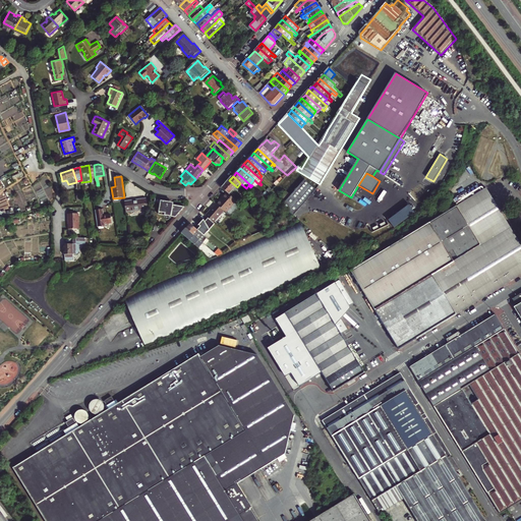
[(229,180),(226,184),(241,197),(243,195),(244,195),(245,194),(237,187),(229,180)]
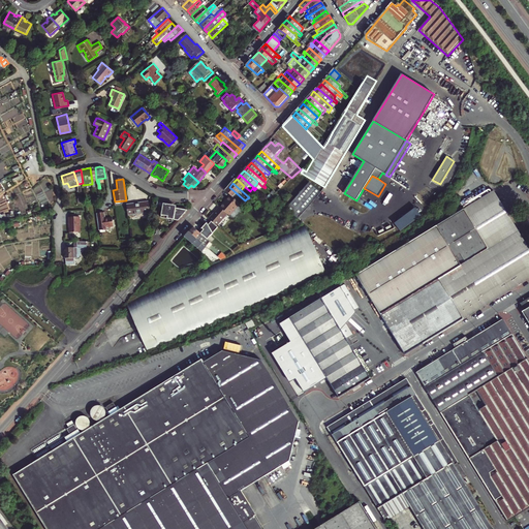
[(287,209),(299,219),(321,193),(320,192),(310,184),(297,199),(291,195),(285,201),(290,206),(287,209)]
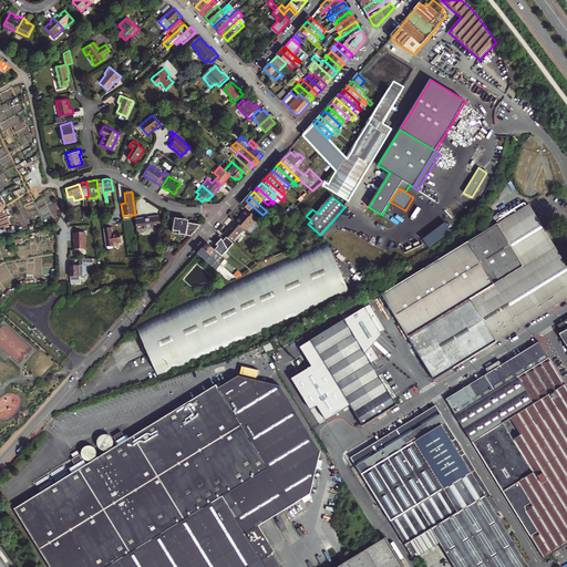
[(241,204),(247,209),(257,218),(259,216),(260,217),(263,215),(246,200),(241,204)]
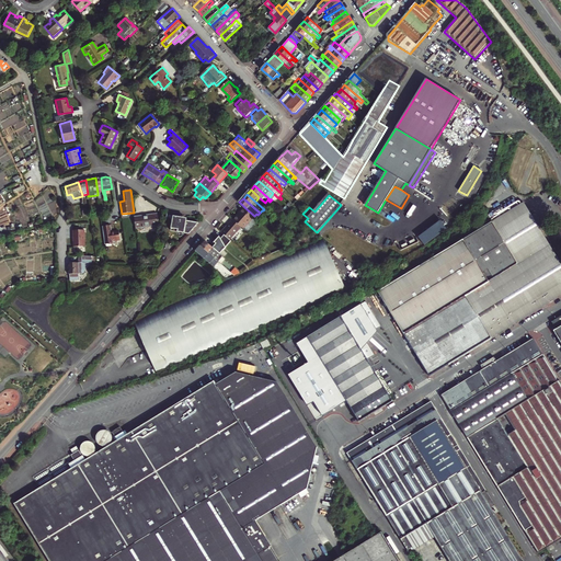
[(560,264),(524,204),(378,293),(409,342),(430,377),(560,296),(560,264)]
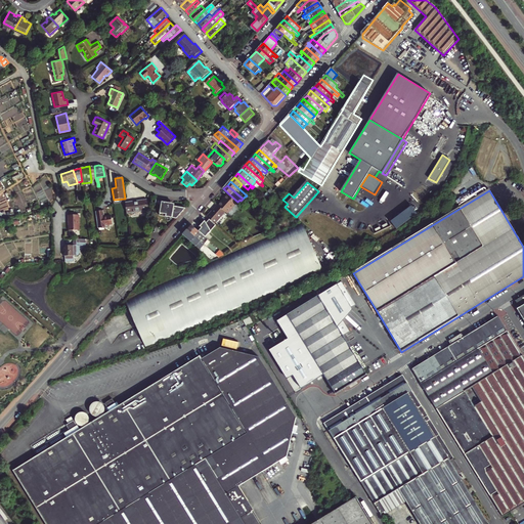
[(227,214),(237,202),(228,193),(223,199),(224,200),(219,206),(225,212),(227,214)]
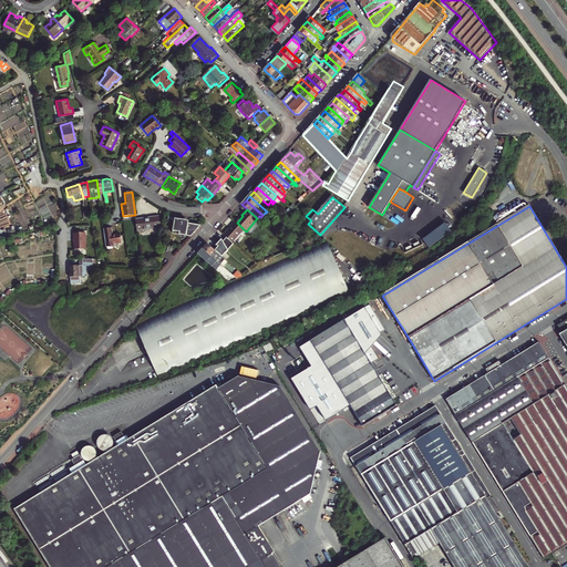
[(161,228),(160,216),(135,219),(137,230),(161,228)]
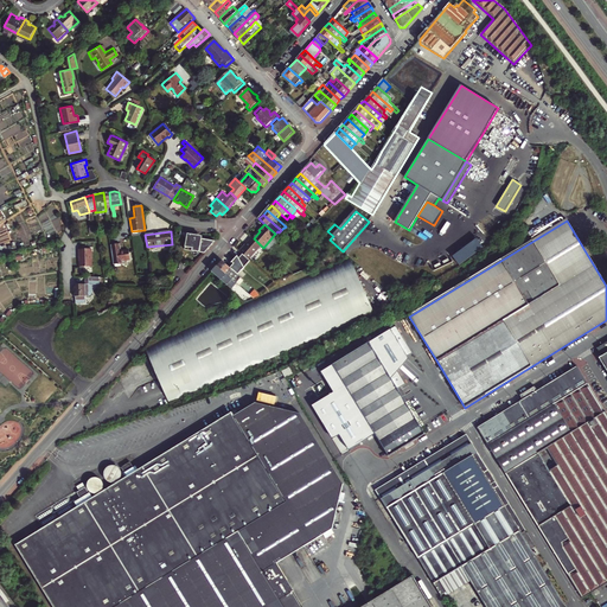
[(206,232),(198,232),(198,237),(186,237),(186,246),(190,246),(190,248),(203,248),(203,237),(206,237),(206,232)]
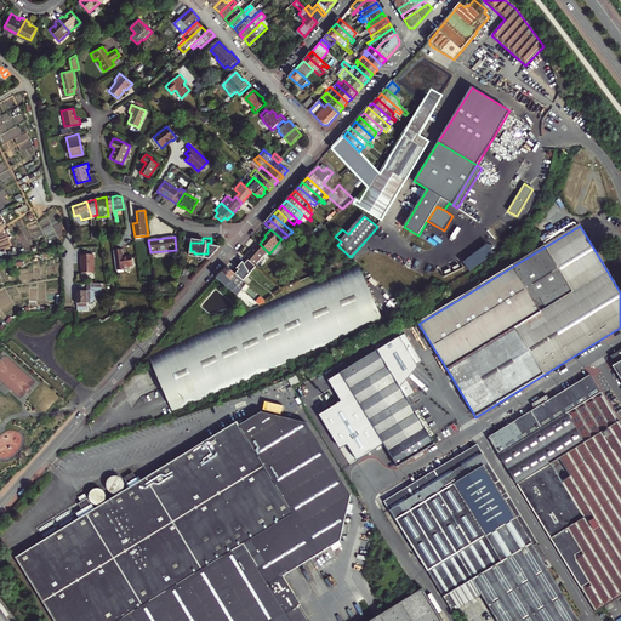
[(249,260),(255,266),(267,251),(260,244),(258,243),(245,257),(249,260)]
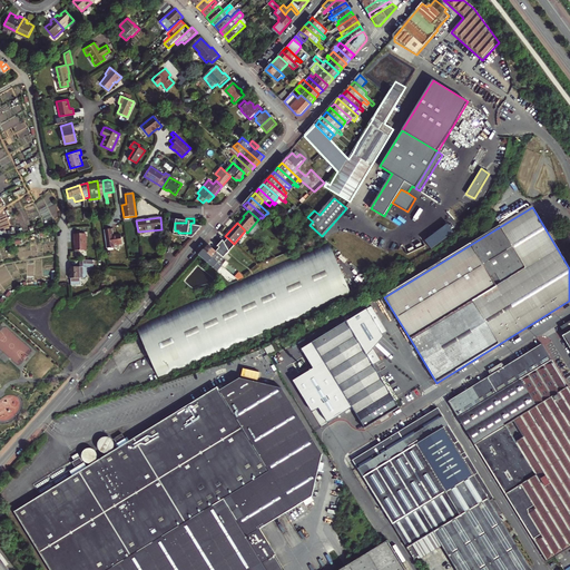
[(425,241),(431,249),(454,233),(448,224),(425,241)]
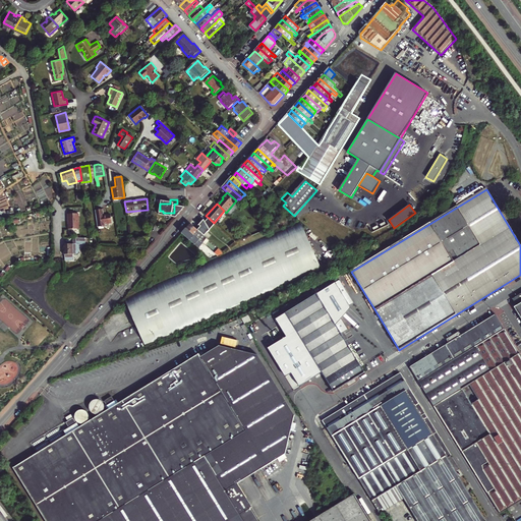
[(103,208),(95,209),(97,225),(101,224),(101,225),(105,224),(105,222),(111,221),(110,213),(105,214),(105,215),(104,216),(104,214),(103,208)]
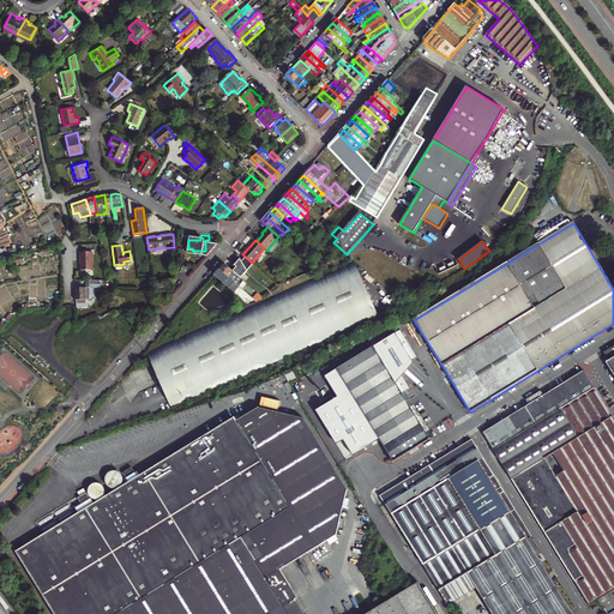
[(92,252),(79,252),(80,270),(92,270),(92,252)]
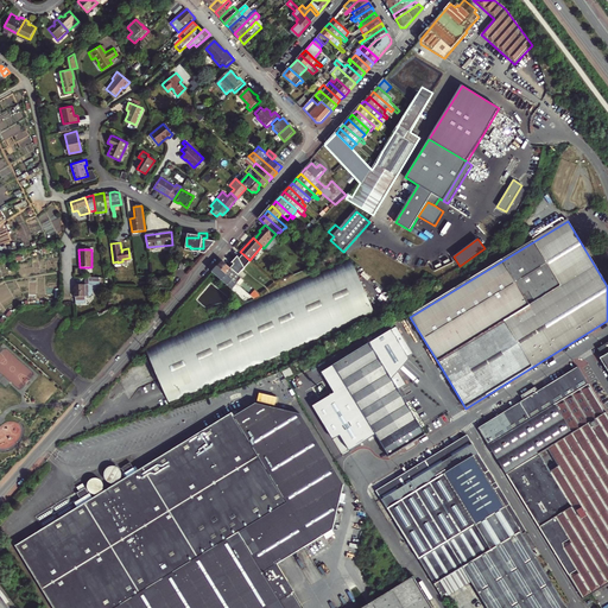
[(244,254),(240,259),(239,257),(233,263),(235,265),(230,268),(239,276),(252,261),(249,260),(244,254)]
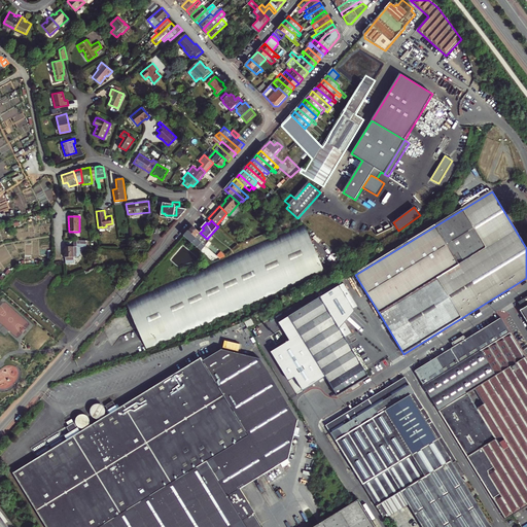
[(304,225),(126,302),(146,348),(319,275),(323,273),(304,225)]
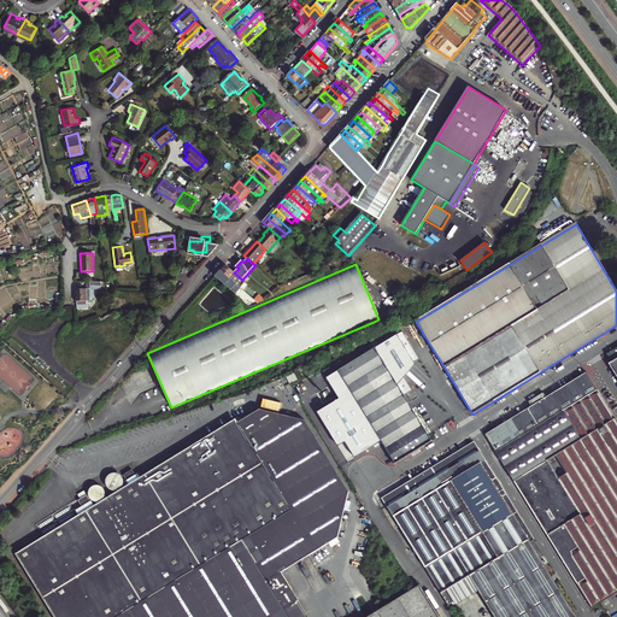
[(234,272),(225,264),(221,270),(241,289),(244,291),(248,286),(242,280),(234,272)]
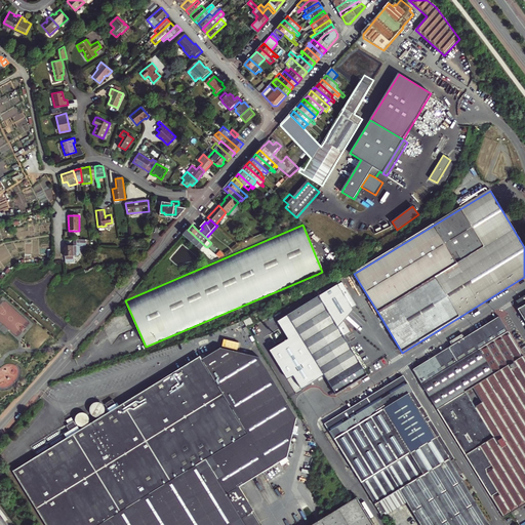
[(205,246),(188,230),(184,235),(202,251),(205,246)]
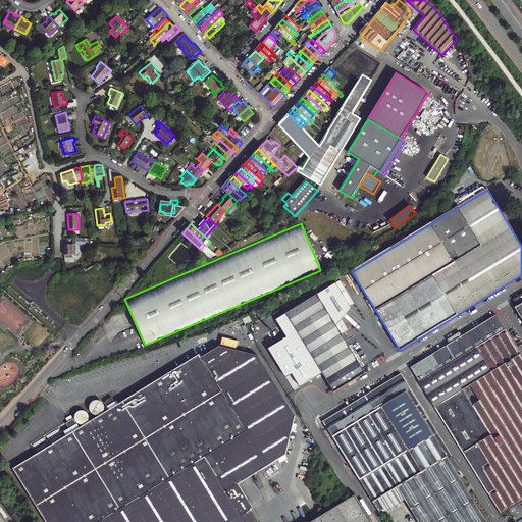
[(73,244),(63,244),(64,255),(65,255),(65,260),(73,260),(73,254),(76,254),(80,251),(80,244),(73,244)]
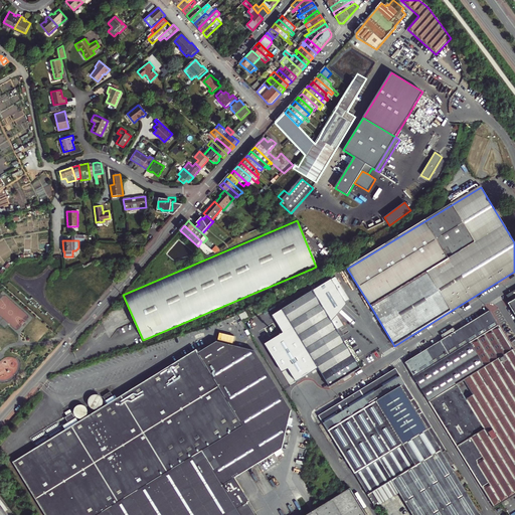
[(336,277),(313,291),(317,298),(339,285),(342,290),(320,303),(337,331),(344,327),(336,314),(344,306),(350,300),(336,277)]
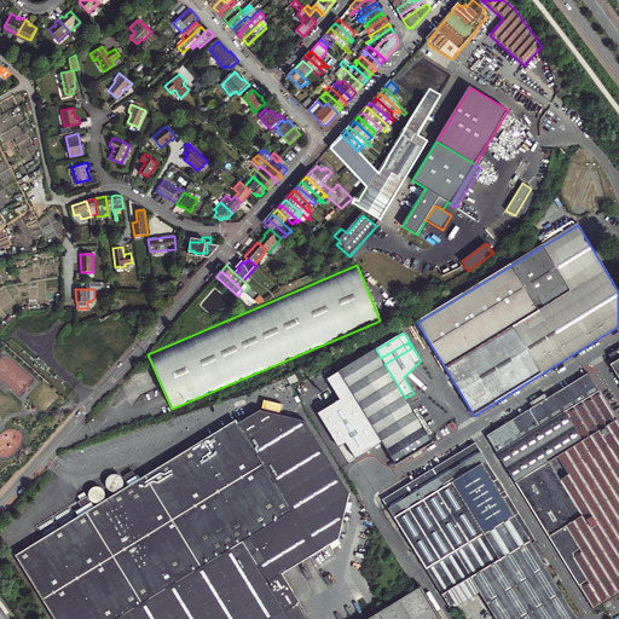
[(383,444),(397,466),(434,444),(405,398),(385,364),(411,348),(408,342),(381,358),(376,350),(346,368),(345,365),(339,369),(340,371),(352,393),(383,444)]
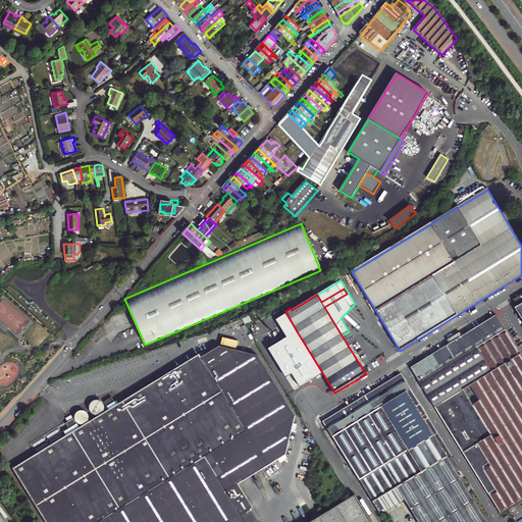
[(411,369),(435,408),(457,444),(501,515),(521,502),(521,358),(497,316),(462,337),(455,343),(451,345),(411,369)]
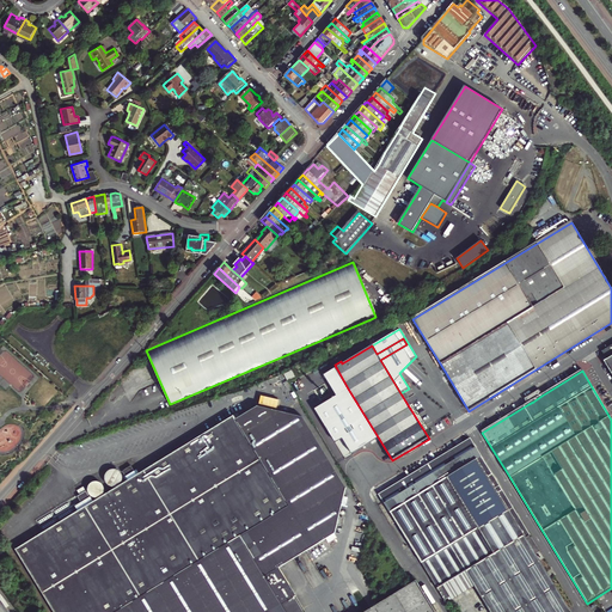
[(379,439),(348,389),(316,410),(334,440),(341,436),(353,454),(379,439)]
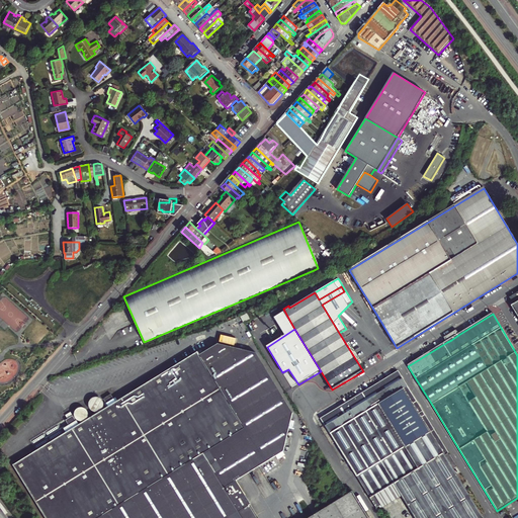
[(451,340),(458,335),(455,331),(448,335),(451,340)]
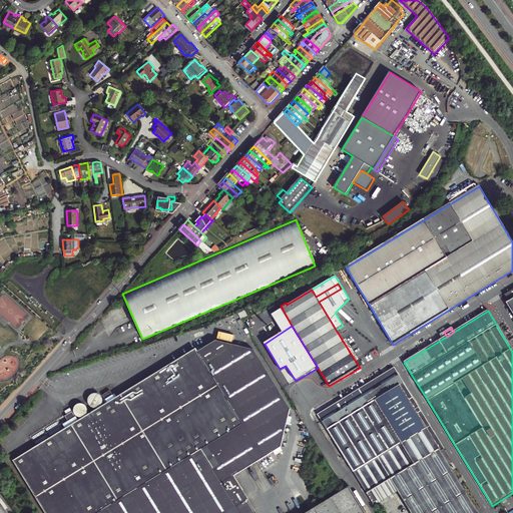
[(257,512),(234,476),(283,448),(292,410),(255,350),(216,341),(199,352),(197,349),(15,460),(46,512),(257,512)]
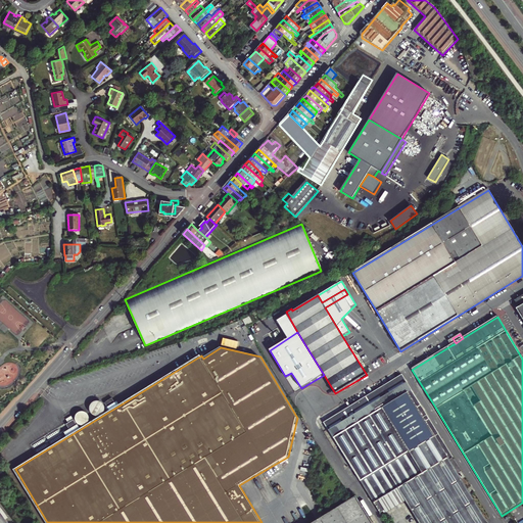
[(401,375),(320,426),(322,429),(326,426),(335,440),(350,465),(380,513),(385,510),(386,512),(406,502),(419,522),(487,522),(461,479),(465,477),(401,375)]
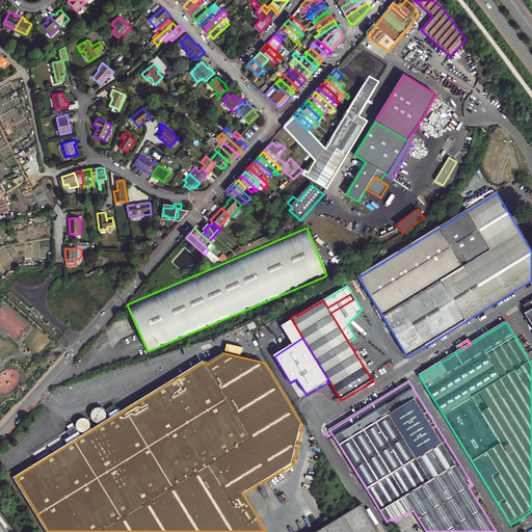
[(115,404),(108,409),(111,414),(118,409),(115,404)]
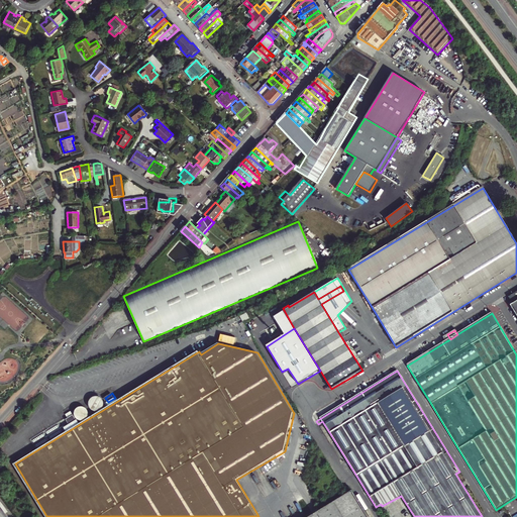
[(102,397),(100,396),(97,396),(95,397),(93,398),(91,400),(90,402),(90,405),(90,407),(92,409),(94,411),(96,412),(99,412),(101,411),(103,409),(105,407),(105,404),(105,402),(104,399),(102,397)]
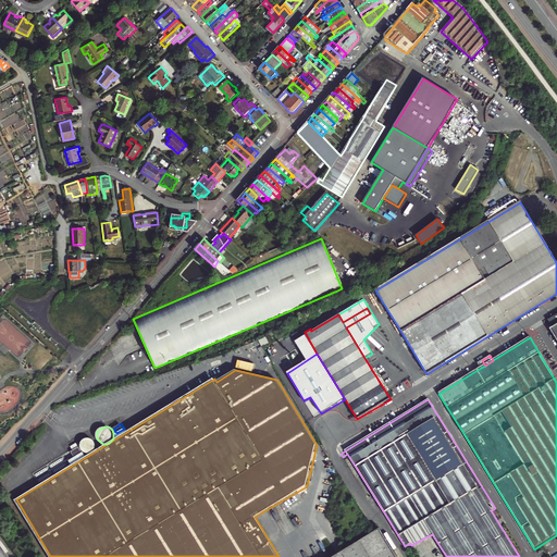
[(347,454),(343,457),(345,460),(353,472),(357,469),(347,454)]
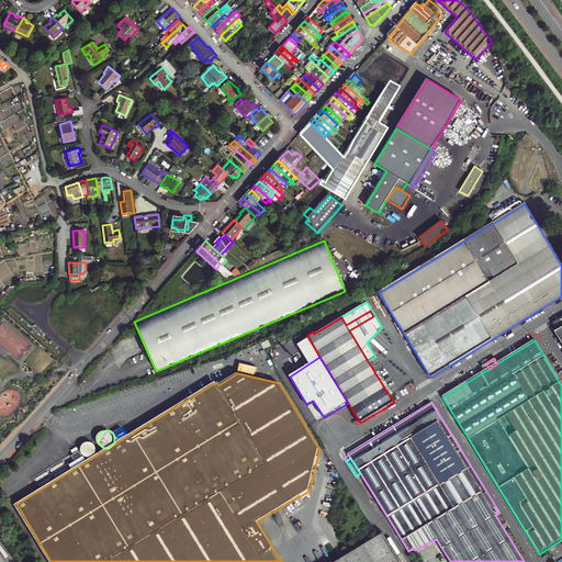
[(346,461),(343,462),(352,478),(356,476),(348,464),(346,461)]
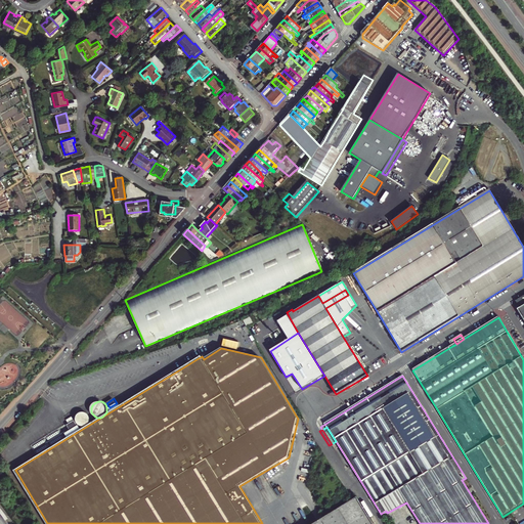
[(356,497),(321,519),(316,522),(313,523),(373,523),(370,520),(356,497)]
